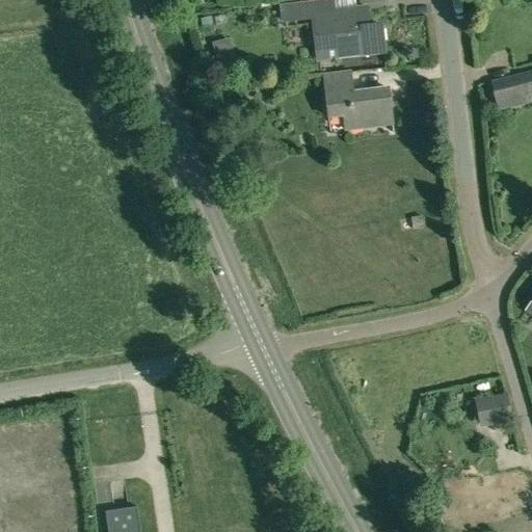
[(328,51),(334,51),(335,57),(384,52),(381,25),(370,26),(368,7),(313,14),(312,1),(282,4),(284,21),(313,18),(318,59),(329,58),(328,51)]
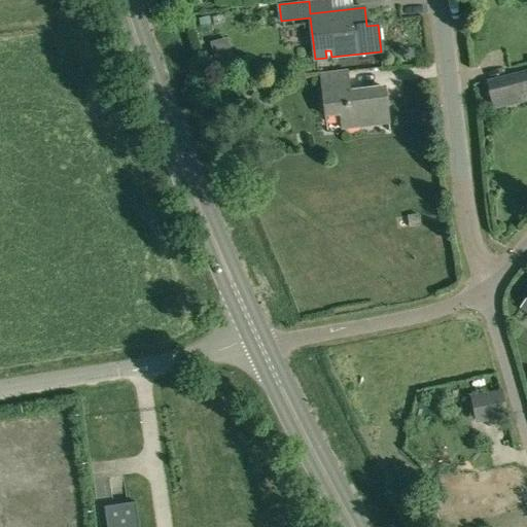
[(227,42),(212,46),(218,72),(235,68),(227,42)]
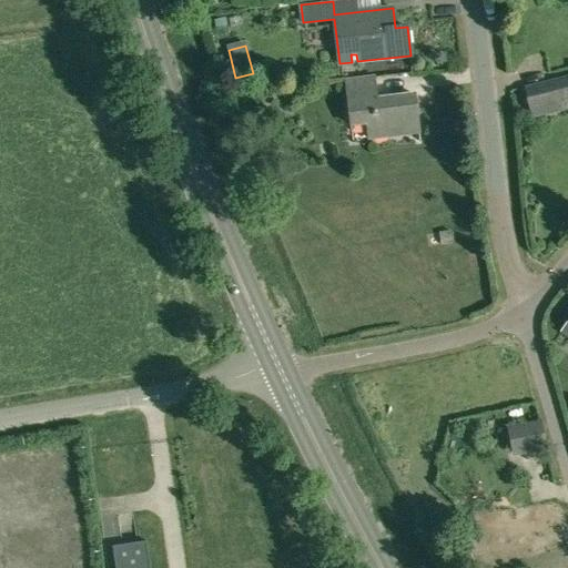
[(567,75),(524,88),(533,120),(567,110),(567,75)]
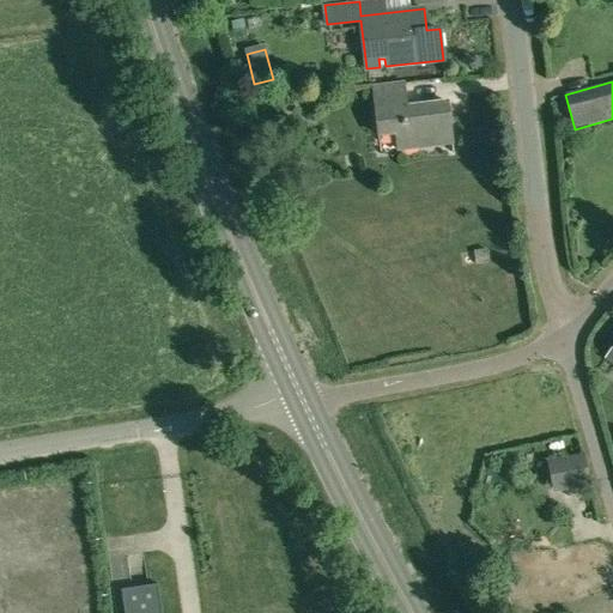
[(396,131),(398,150),(453,143),(448,101),(407,107),(404,83),(372,86),(378,133),(396,131)]
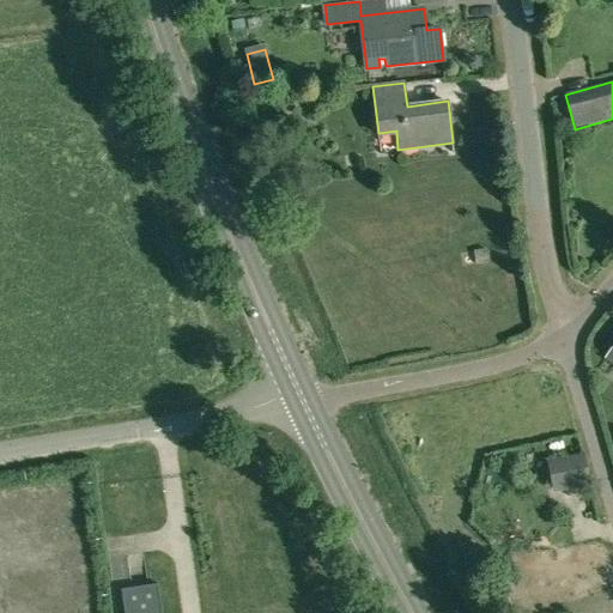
[(473,250),(475,265),(489,262),(486,249),(473,250)]
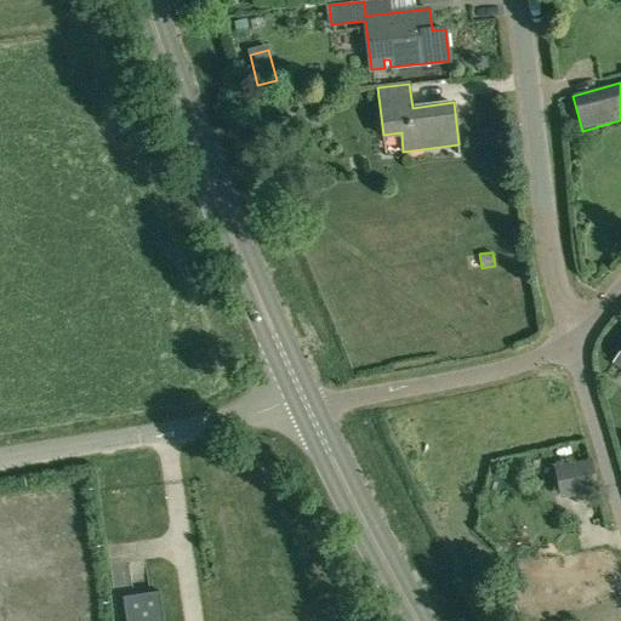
[(557,469),(563,494),(597,488),(592,462),(557,469)]
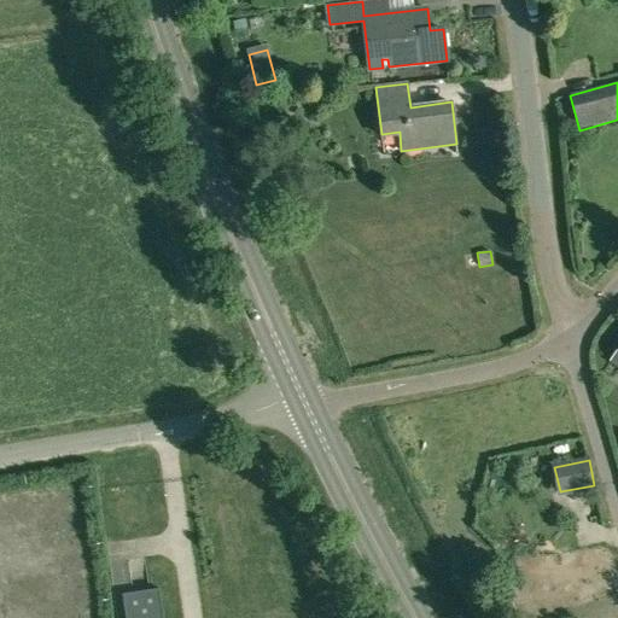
[(165,617),(161,588),(124,593),(127,617),(165,617)]
